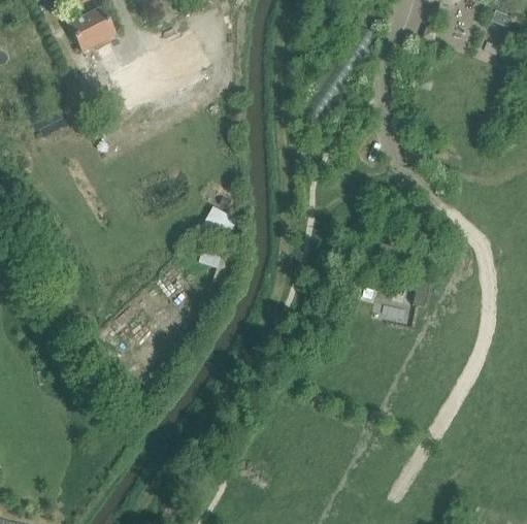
[(102,7),(69,24),(78,42),(84,51),(96,43),(109,37),(116,34),(111,26),(102,7)]
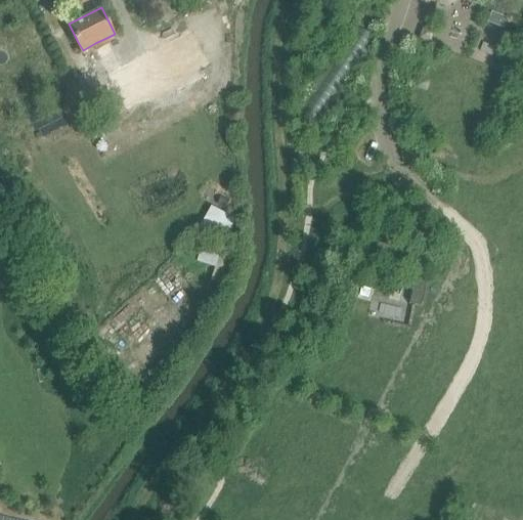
[(221,192),(218,200),(227,204),(230,197),(221,192)]
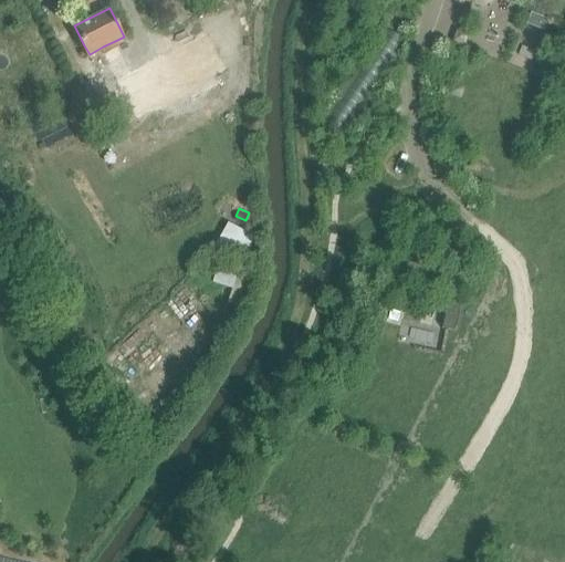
[(223,237),(241,243),(248,225),(230,218),(223,237)]
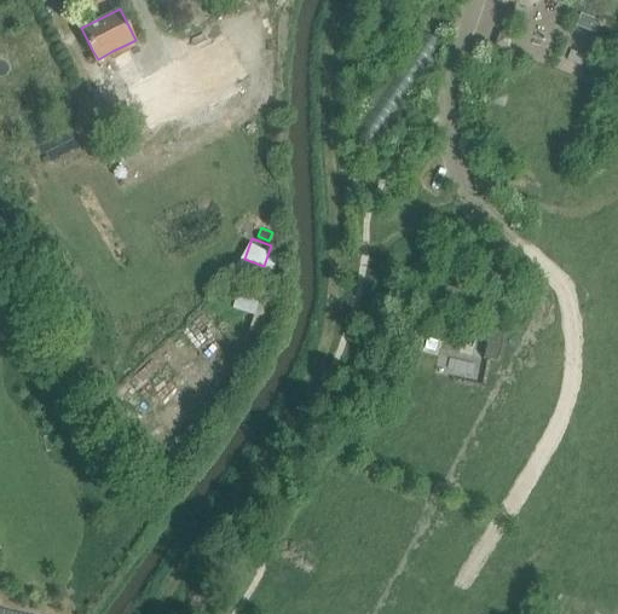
[(241,281),(232,305),(254,312),(249,326),(261,331),(275,293),(241,281)]
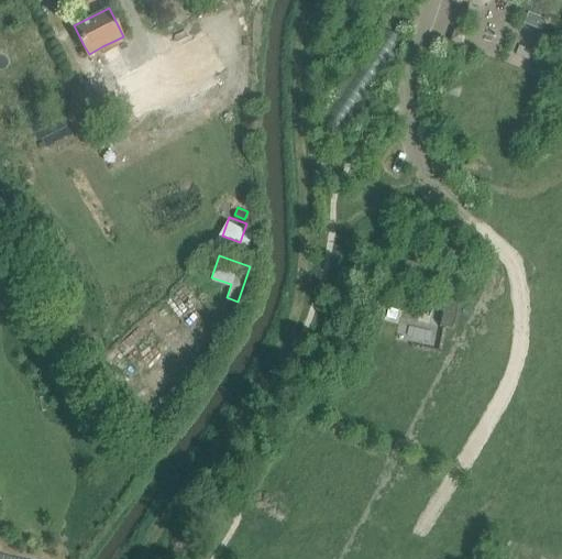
[(456,321),(462,298),(450,295),(444,319),(456,321)]
